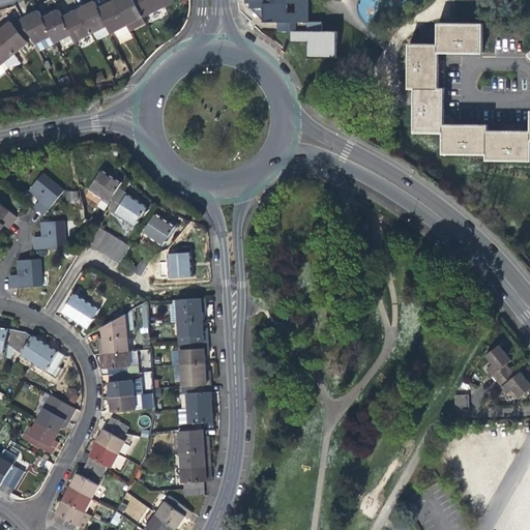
[(118,0),(114,2),(126,26),(142,18),(133,0),(118,0)]
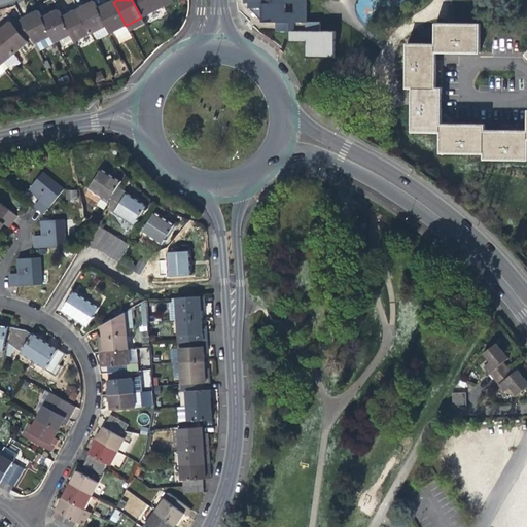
[(132,0),(141,18),(173,2),(172,0),(132,0)]
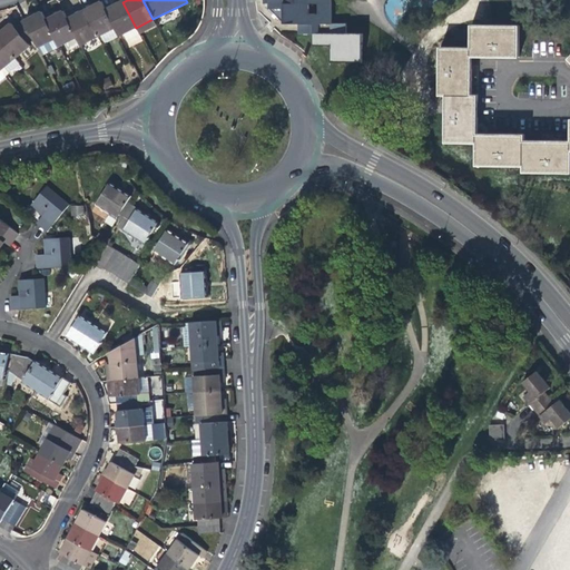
[(264,0),(265,3),(269,3),(269,9),(286,9),(286,12),(286,15),(285,13),(285,23),(300,23),(300,33),(314,33),(314,46),(333,46),(333,23),(333,0),(264,0)]
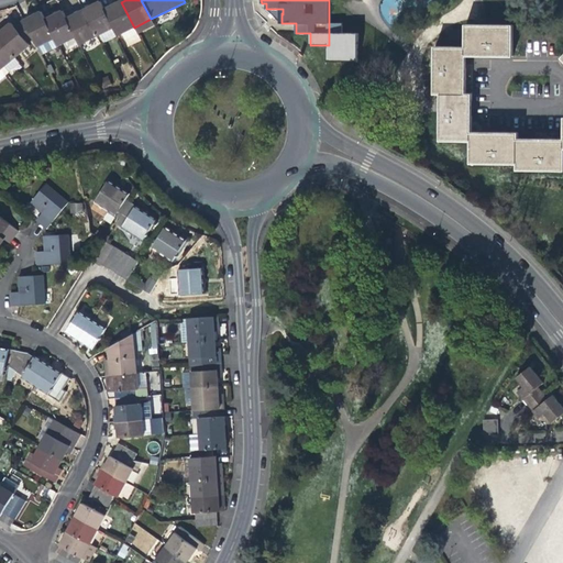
[(92,7),(84,11),(96,36),(113,28),(105,11),(100,2),(92,7)]
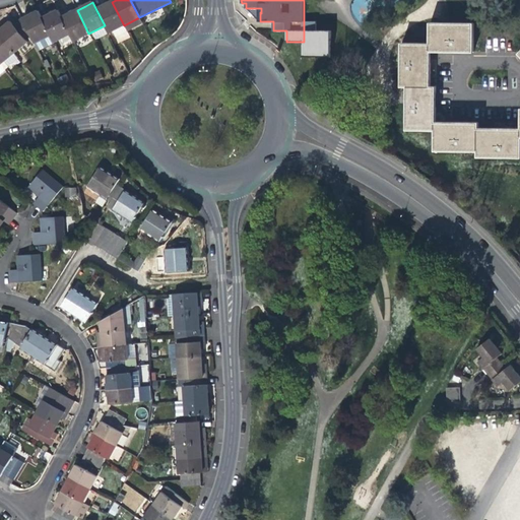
[(105,6),(96,10),(105,25),(109,34),(124,25),(112,2),(105,6)]
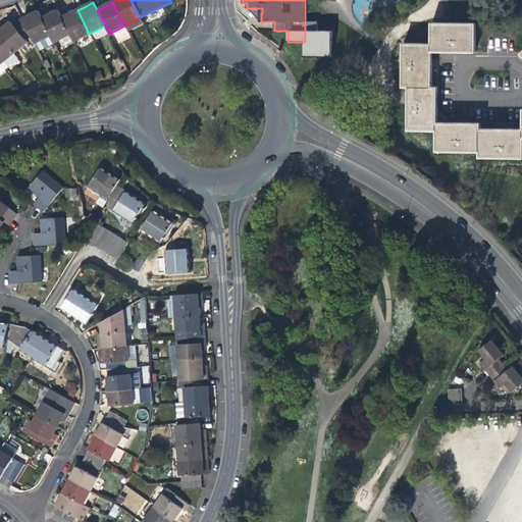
[(70,13),(61,18),(69,35),(73,42),(89,34),(77,10),(70,13)]
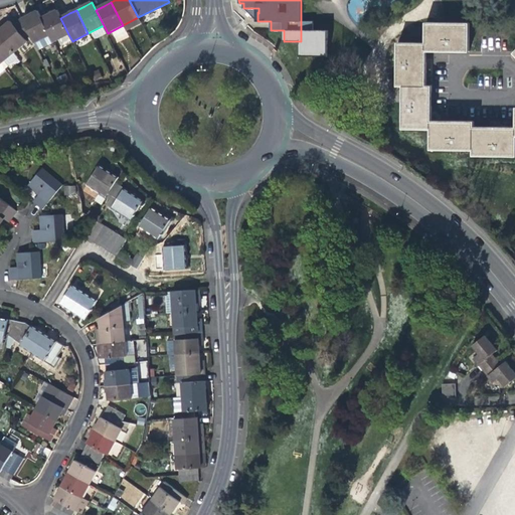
[(49,14),(41,19),(49,35),(52,42),(68,34),(60,18),(57,11),(49,14)]
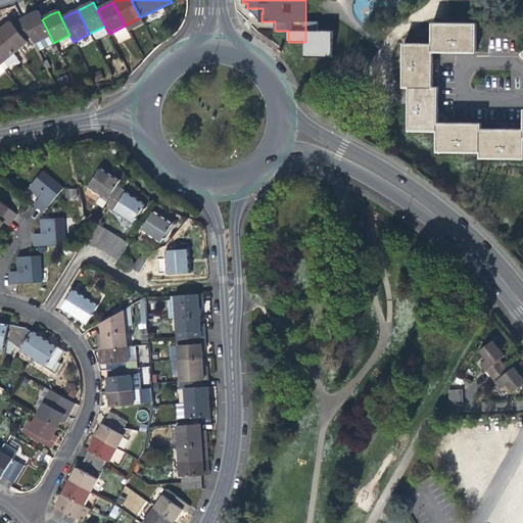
[(31,15),(21,20),(30,37),(34,44),(50,36),(42,19),(38,12),(31,15)]
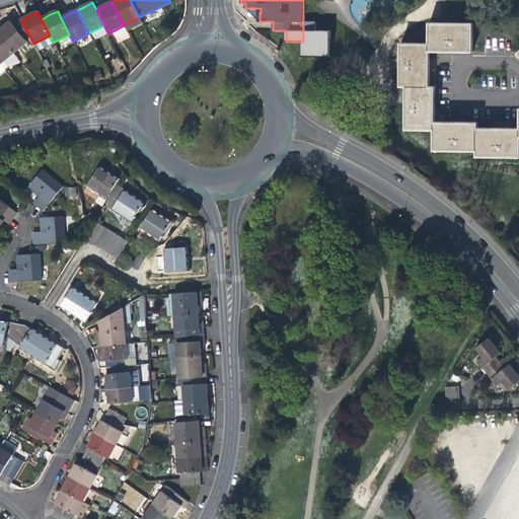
[(12,24),(24,40),(29,36),(21,20),(20,18),(12,24)]
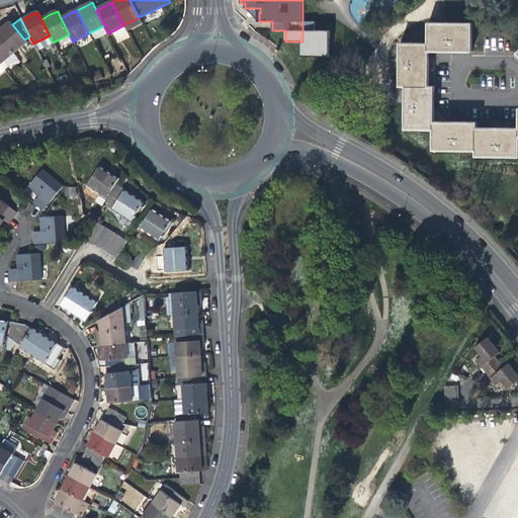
[(317,21),(303,21),(303,57),(331,57),(332,32),(317,31),(317,21)]
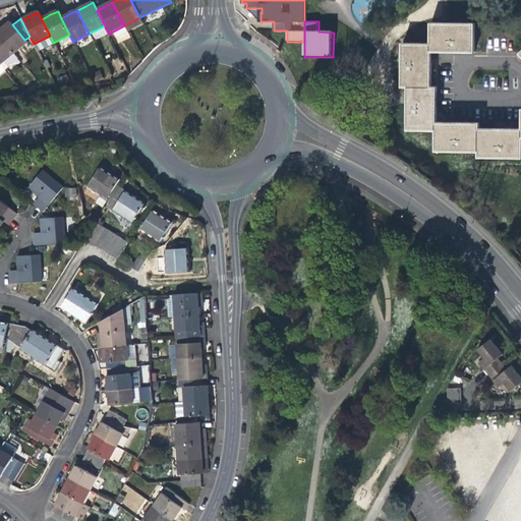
[(24,40),(12,24),(10,22),(4,29),(0,31),(0,38),(13,54),(27,43),(24,40)]
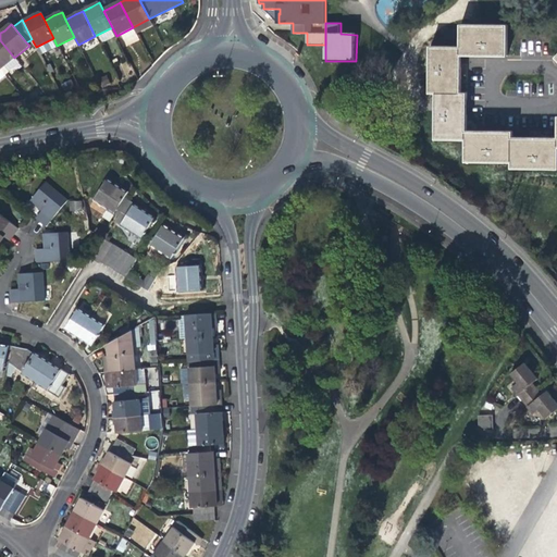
[(508,56),(508,25),(475,24),(462,24),(462,47),(432,47),(432,61),(431,93),(437,93),(437,107),(436,138),(467,139),(467,161),(479,161),(514,162),(514,168),(533,168),(556,168),(556,137),(533,137),(514,137),(514,132),(492,132),(467,131),(467,111),(467,94),(461,94),(461,71),(461,54),(486,54),(508,56)]
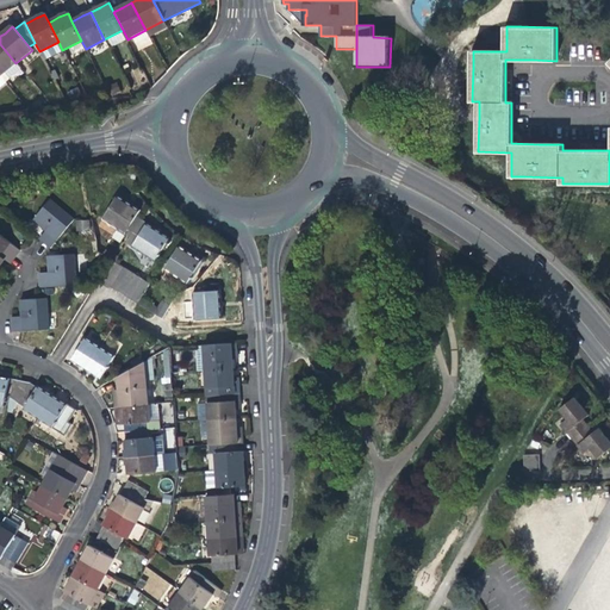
[(0,75),(16,63),(0,44),(0,75)]
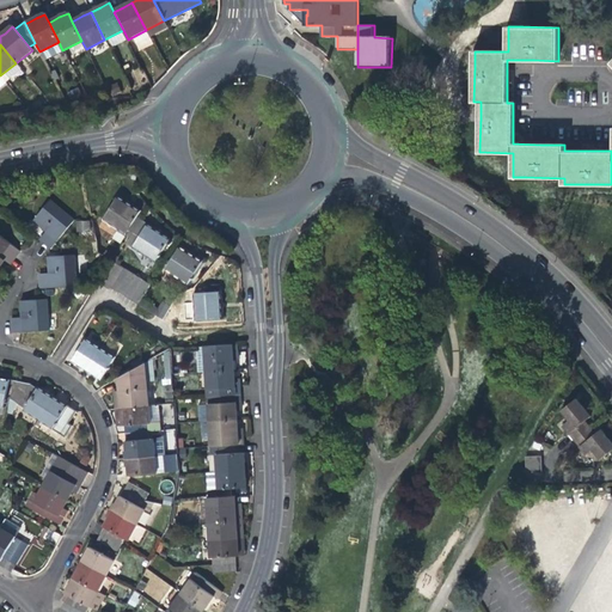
[(103,219),(127,234),(141,210),(127,201),(118,195),(103,219)]
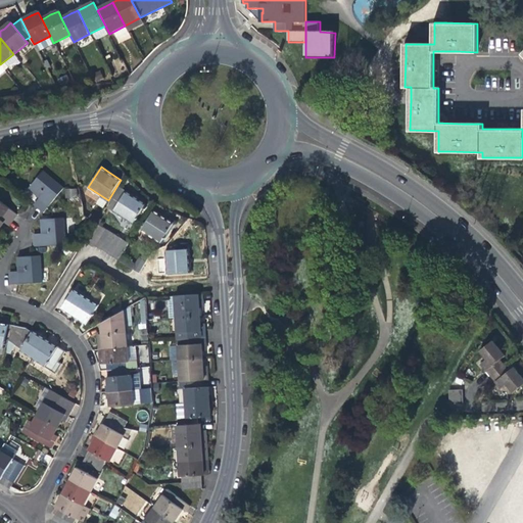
[(44,200),(37,208),(43,214),(63,189),(43,172),(30,187),(41,197),(44,200)]
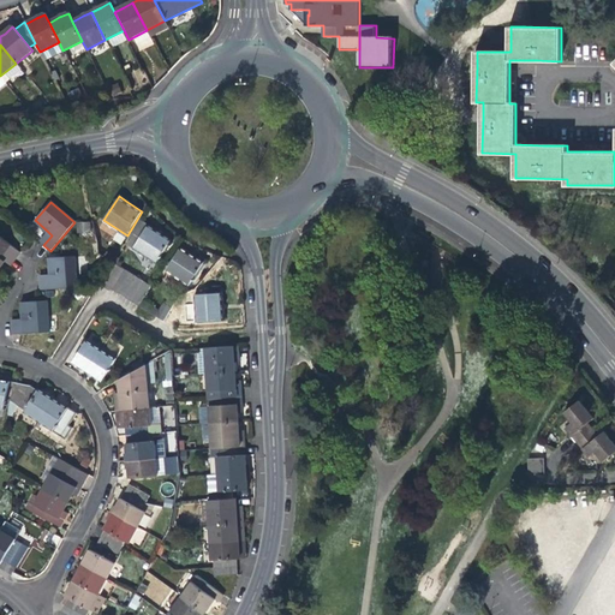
[(133,249),(156,263),(172,239),(159,232),(148,225),(133,249)]
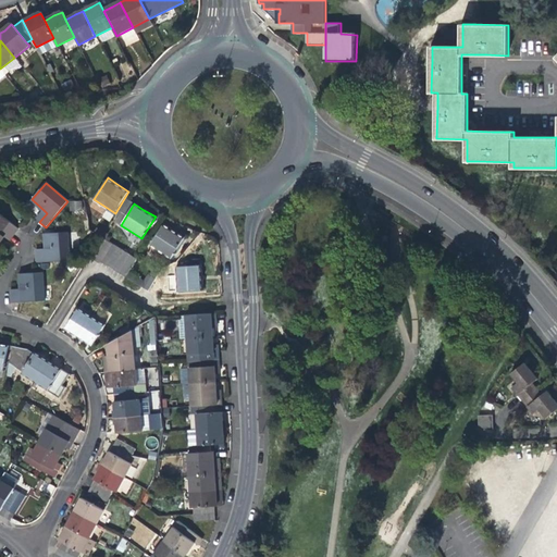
[(37,220),(39,222),(47,213),(44,210),(36,219),(37,220)]
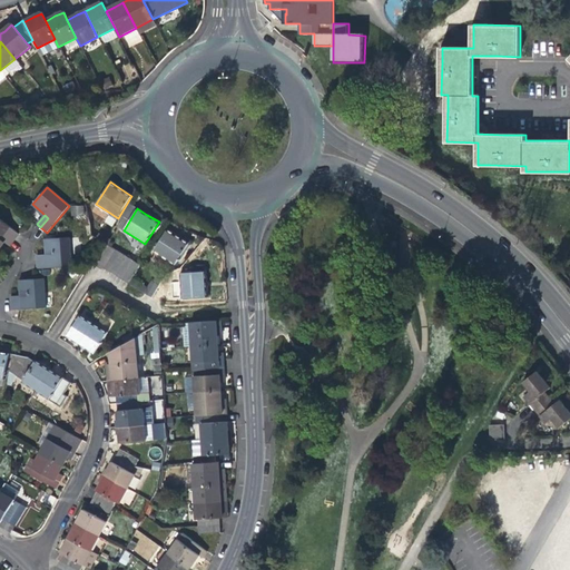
[(9,236),(15,241),(20,234),(0,218),(0,248),(6,242),(9,236)]
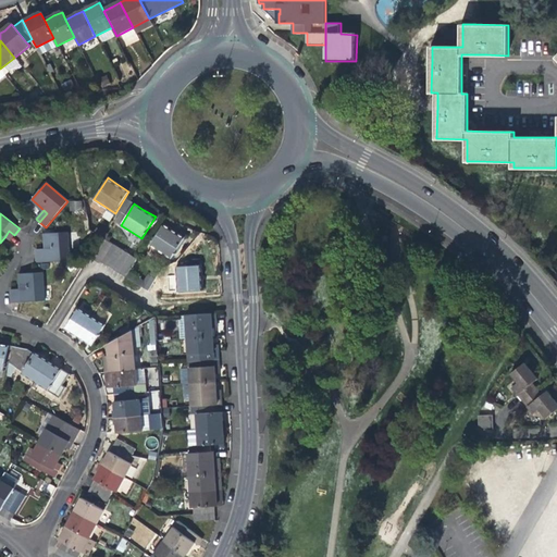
[(150,246),(171,259),(185,237),(170,227),(164,223),(150,246)]
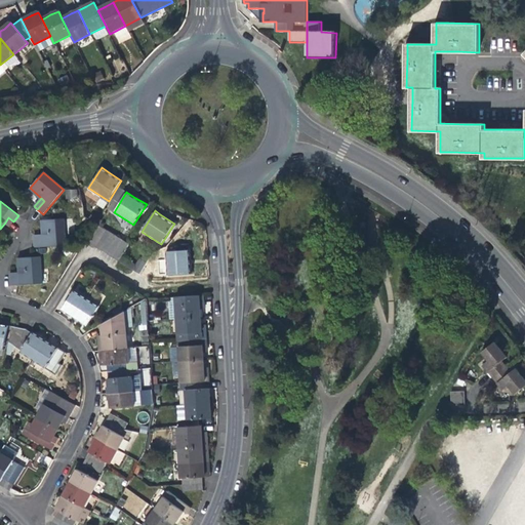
[(92,215),(89,218),(101,226),(104,221),(92,215)]
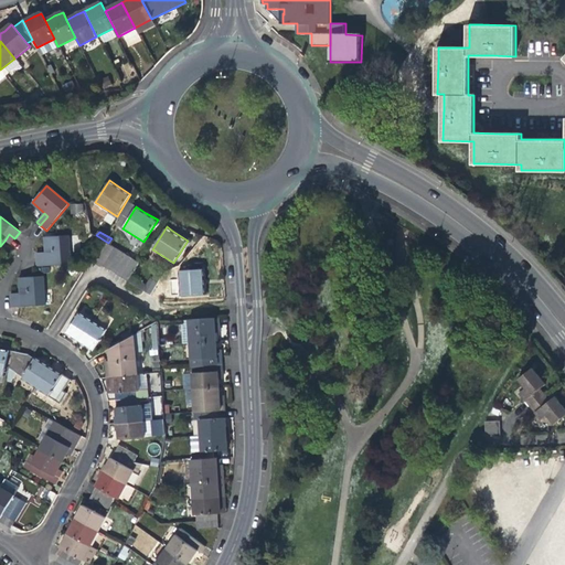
[(13,241),(14,238),(9,234),(6,240),(11,244),(13,241)]
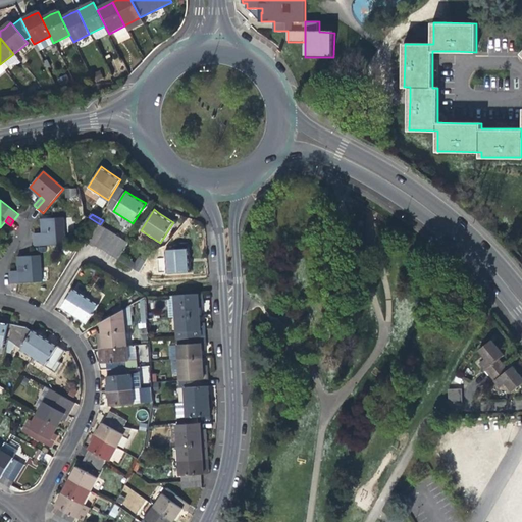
[(43,238),(33,238),(34,246),(65,244),(63,217),(42,218),(43,232),(43,238)]
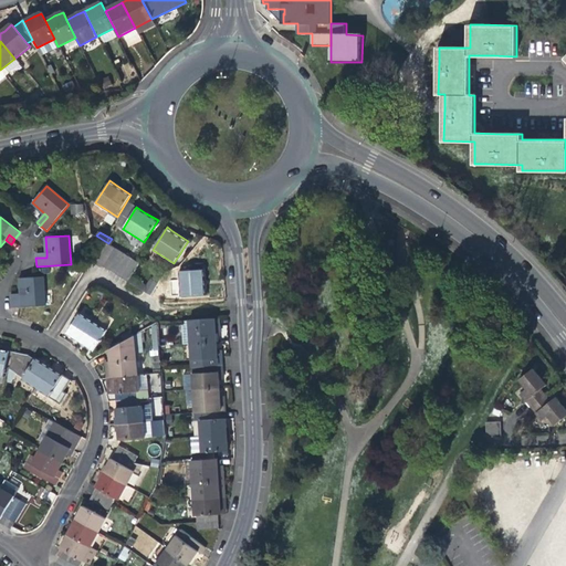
[(103,240),(91,258),(97,262),(108,243),(103,240)]
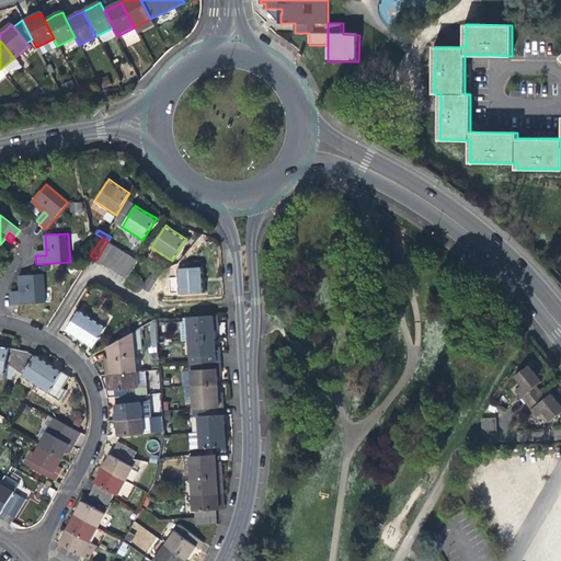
[(107,241),(96,260),(102,263),(113,244),(107,241)]
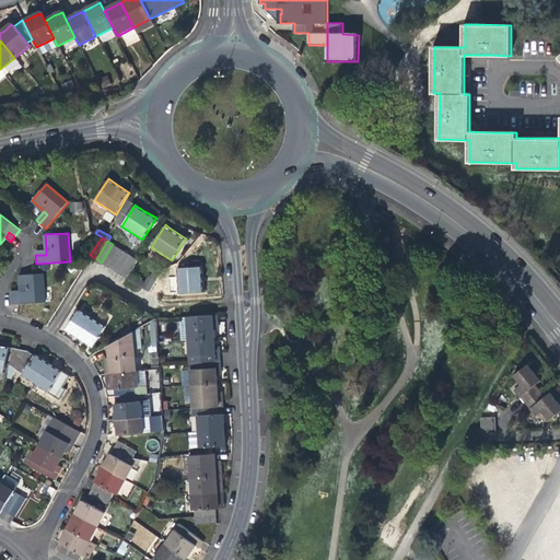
[(113,244),(102,263),(108,267),(119,248),(113,244)]
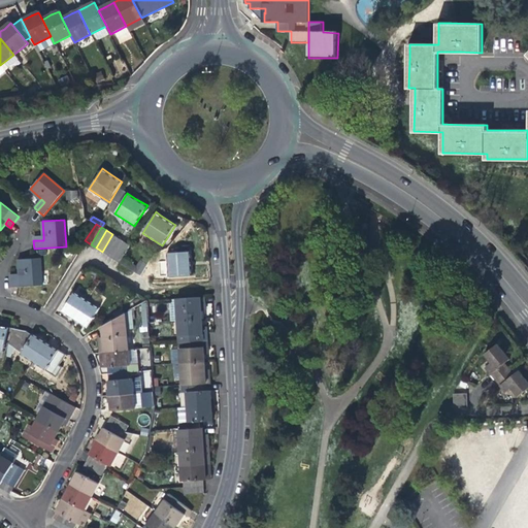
[(112,234),(102,252),(107,256),(119,237),(112,234)]
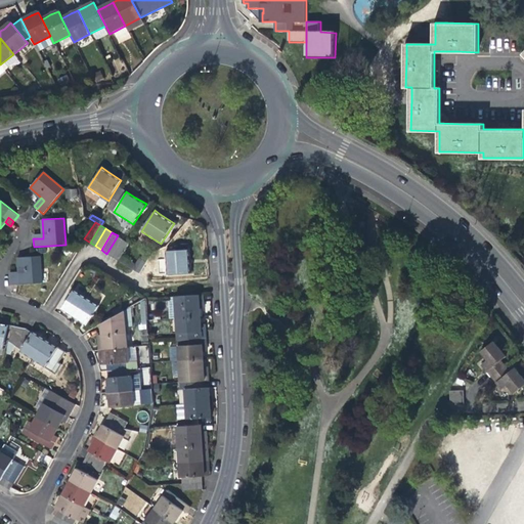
[(124,239),(118,235),(106,254),(113,257),(124,239)]
